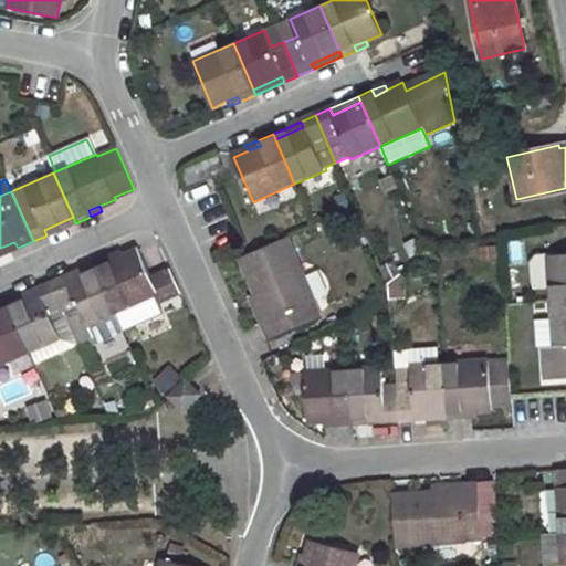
[(73,217),(44,230),(46,236),(75,223),(73,217)]
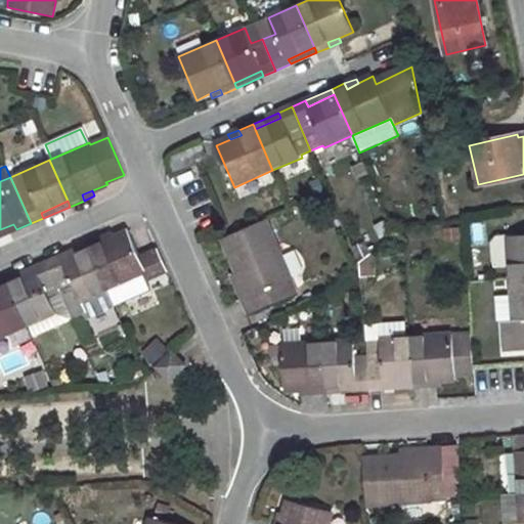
[(250,298),(244,301),(250,313),(297,293),(265,221),(223,239),(238,274),(250,298)]
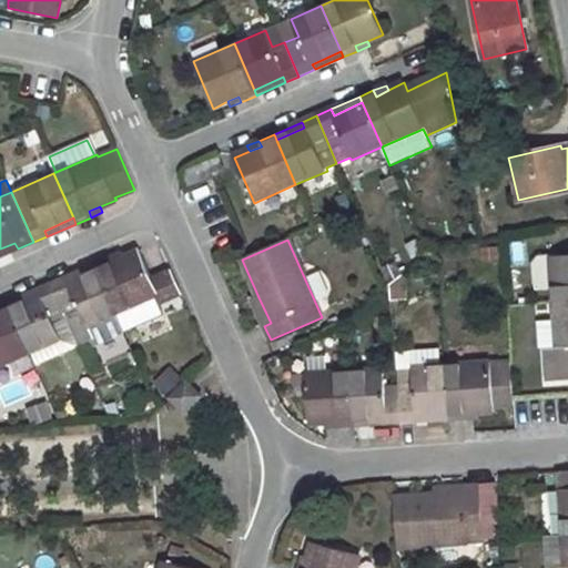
[(14,243),(0,249),(0,256),(18,249),(14,243)]
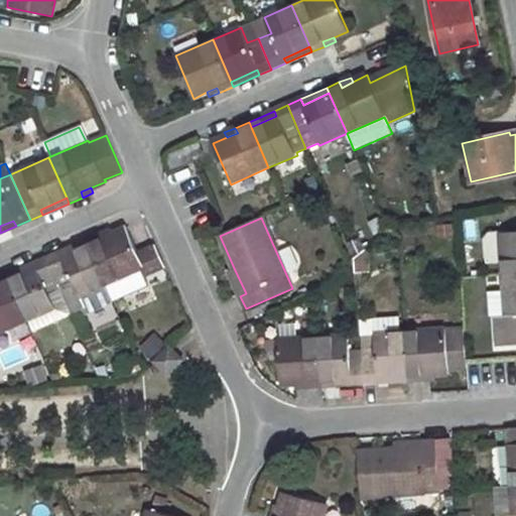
[(87,240),(113,300),(149,286),(144,277),(165,268),(155,245),(137,252),(125,228),(112,235),(100,240),(98,235),(87,240)]
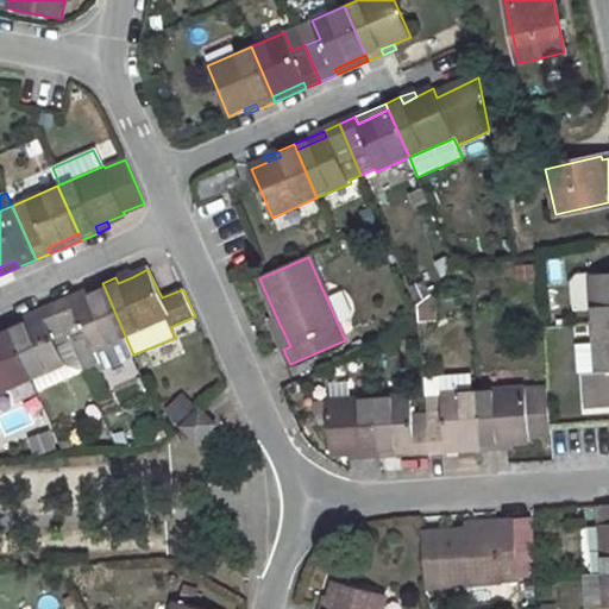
[(130,271),(115,277),(118,283),(132,277),(130,271)]
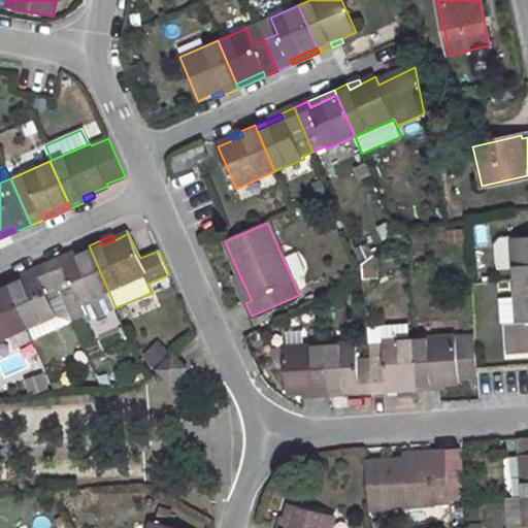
[(512,267),(514,281),(527,279),(527,237),(499,239),(495,244),(496,263),(501,268),(512,267)]
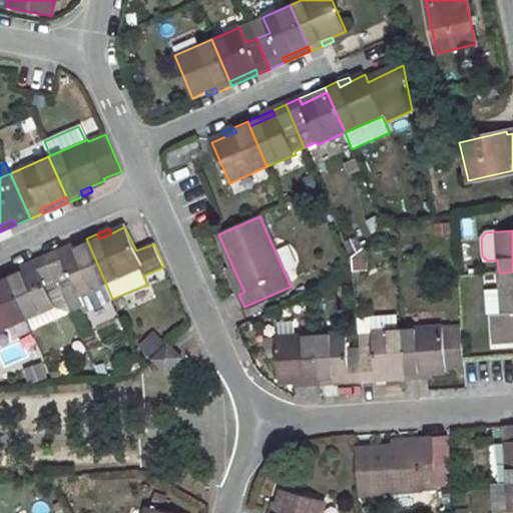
[(86,238),(84,239),(86,244),(61,254),(59,250),(46,255),(71,312),(83,306),(85,311),(112,299),(86,238)]
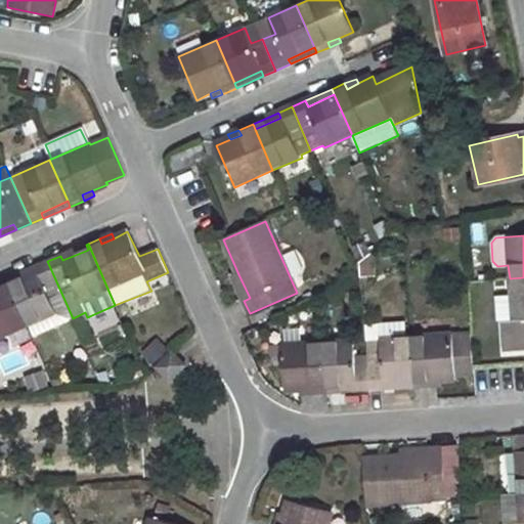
[(86,245),(60,256),(62,260),(88,250),(86,245)]
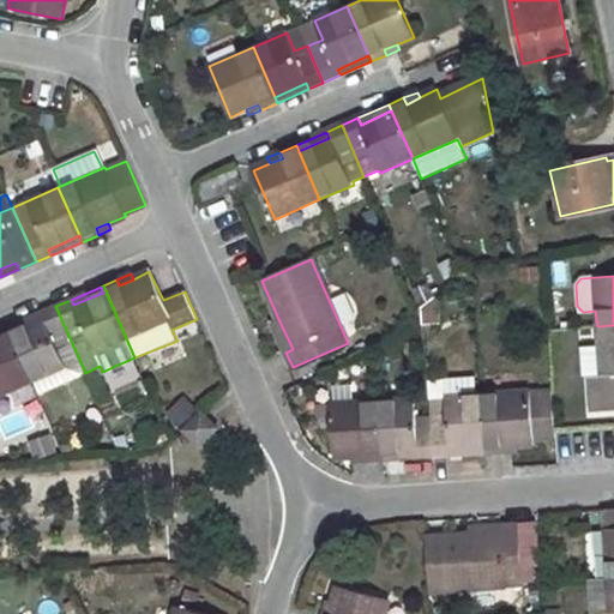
[(55,306),(41,313),(43,318),(11,331),(32,380),(65,367),(70,379),(85,373),(55,306)]
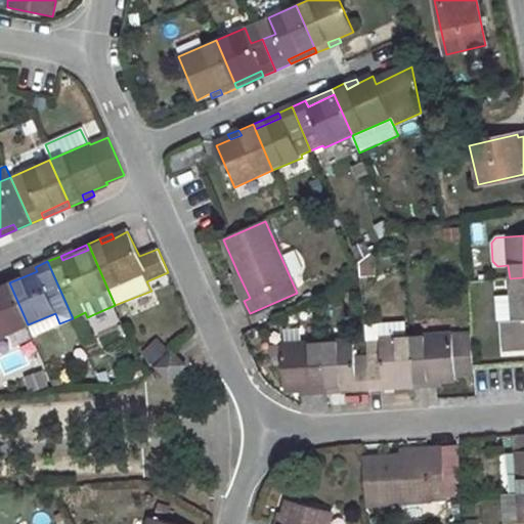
[(35,267),(7,278),(9,282),(37,271),(35,267)]
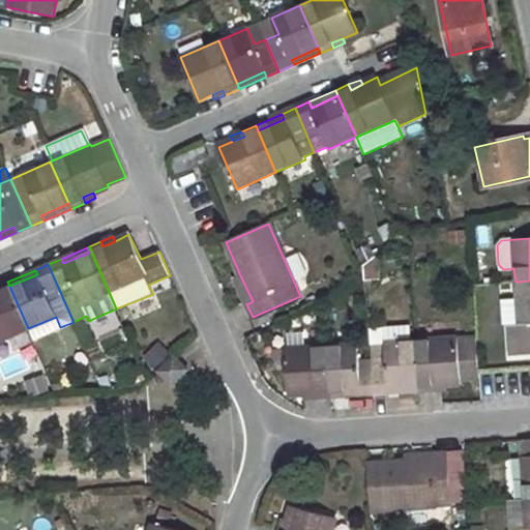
[(241,277),(236,280),(246,304),(253,301),(241,277)]
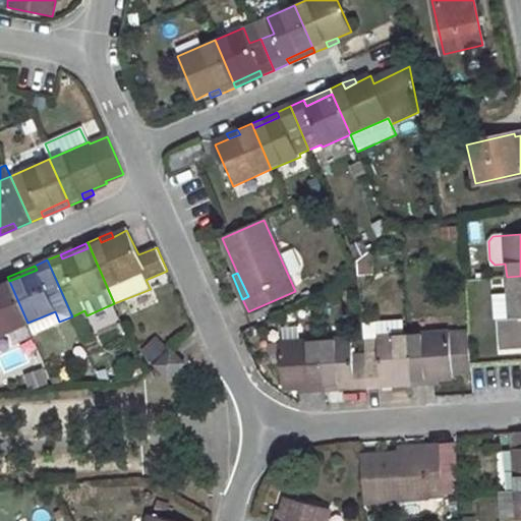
[(520,276),(507,277),(508,295),(491,296),(494,321),(499,321),(501,351),(520,349),(520,276)]
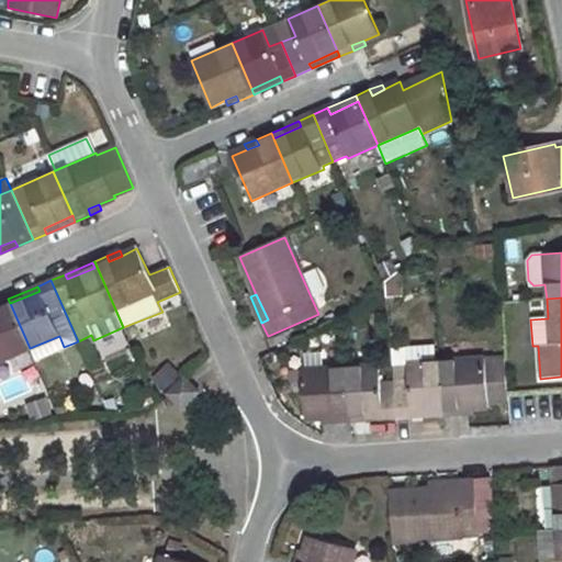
[(0,360),(30,348),(10,303),(8,299),(0,302),(0,360)]
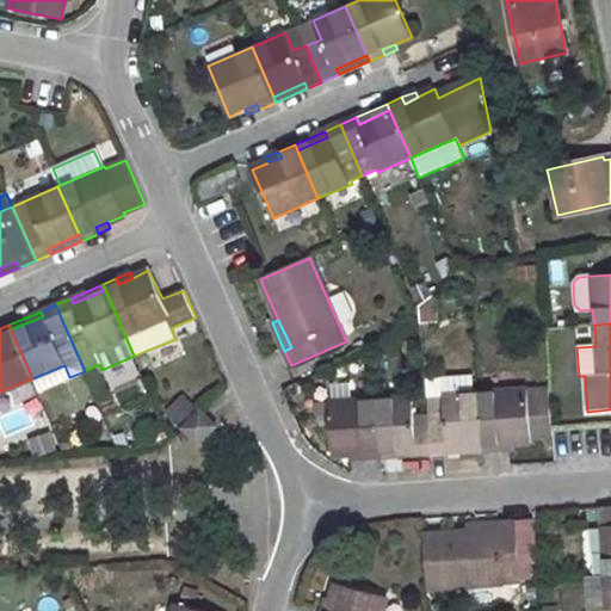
[(37,392),(69,377),(65,365),(32,378),(37,392)]
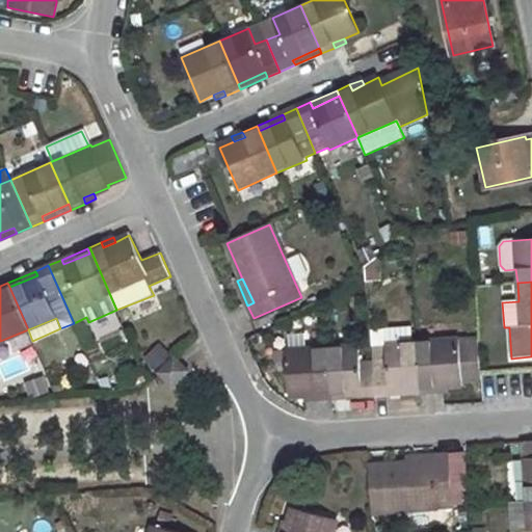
[(476,337),(417,341),(420,387),(420,392),(435,391),(435,386),(447,386),(463,384),(463,380),(479,380),(476,337)]
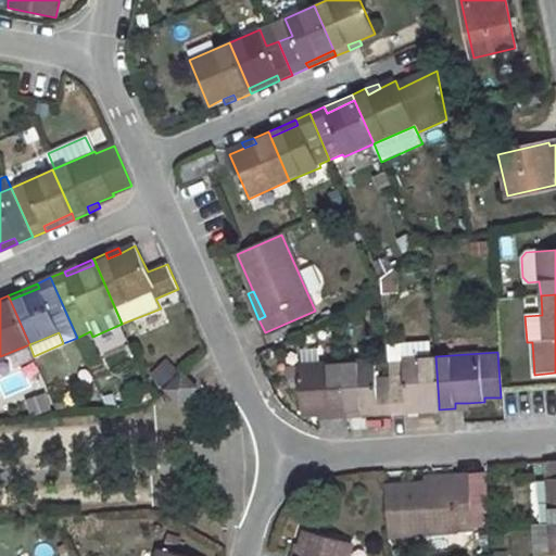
[(404,378),(391,378),(393,413),(408,412),(408,406),(439,404),(436,356),(404,357),(404,378)]
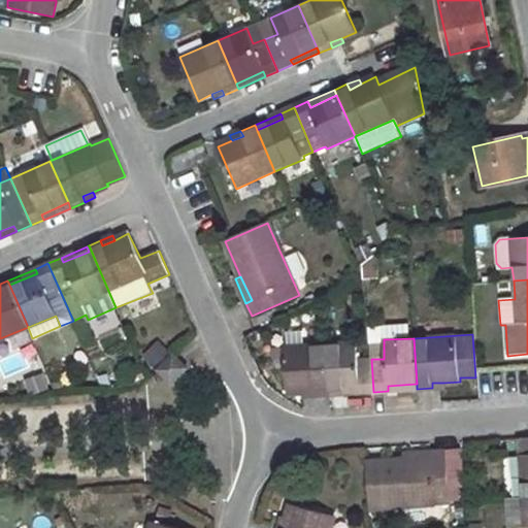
[(357,342),(327,343),(329,390),(359,388),(359,393),(373,392),(371,359),(359,360),(357,342)]
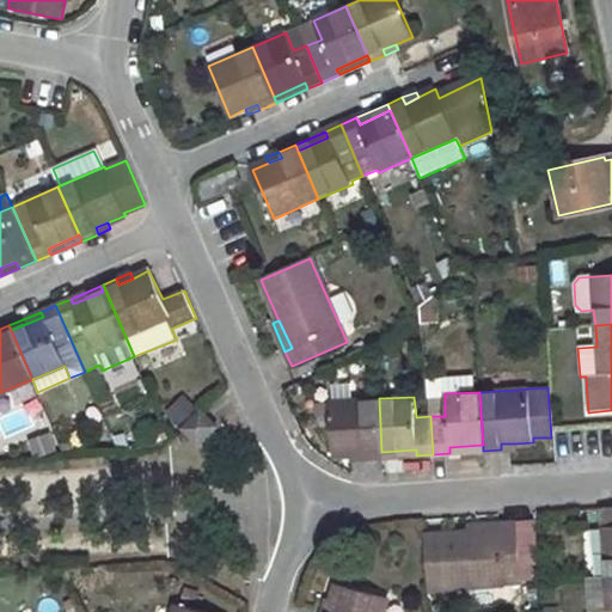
[(379,398),(330,402),(332,454),(350,454),(366,453),(366,459),(383,458),(381,452),(379,398)]
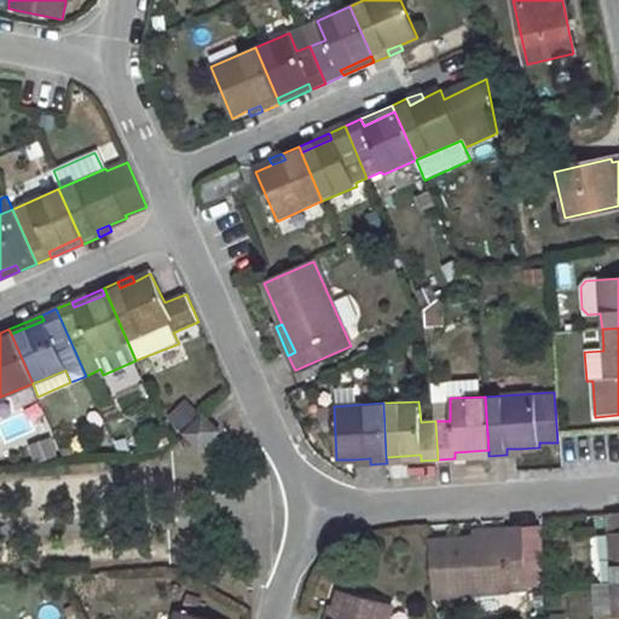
[(201,450),(218,432),(203,416),(195,408),(183,418),(191,429),(185,434),(201,450)]
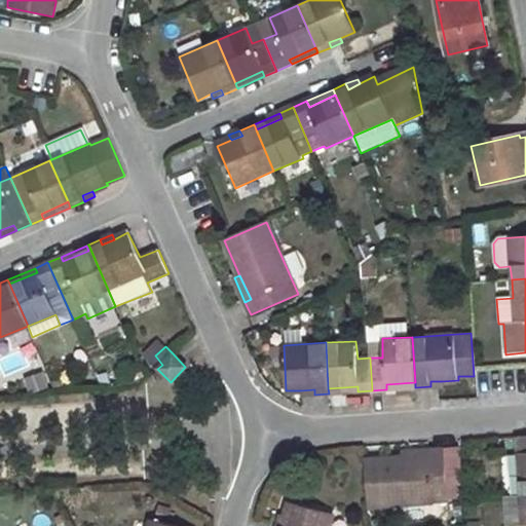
[(162,365),(155,355),(150,362),(157,369),(162,365)]
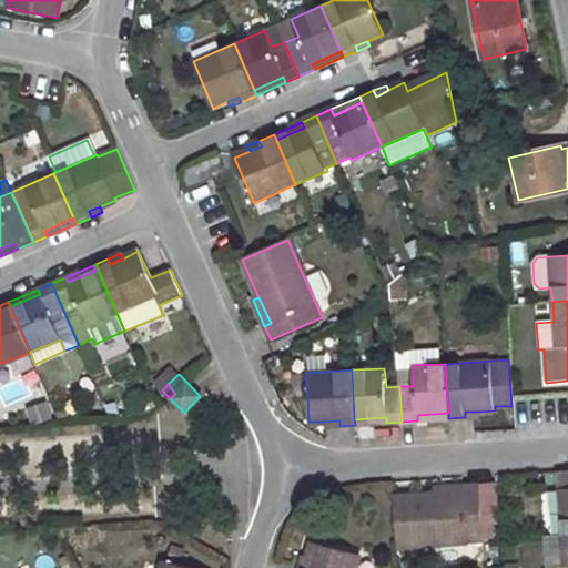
[(169,401),(165,404),(173,413),(178,407),(169,401)]
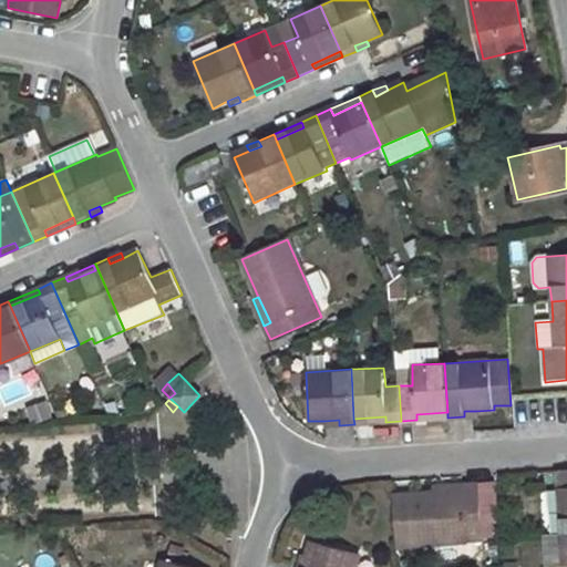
[(44,403),(24,409),(30,425),(50,419),(44,403)]
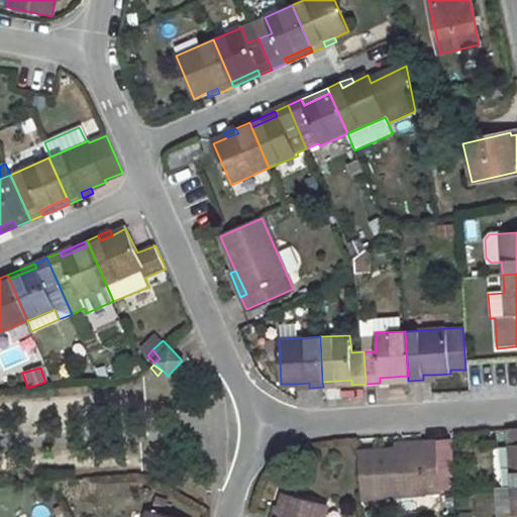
[(516,429),(507,430),(511,488),(516,487),(516,429)]
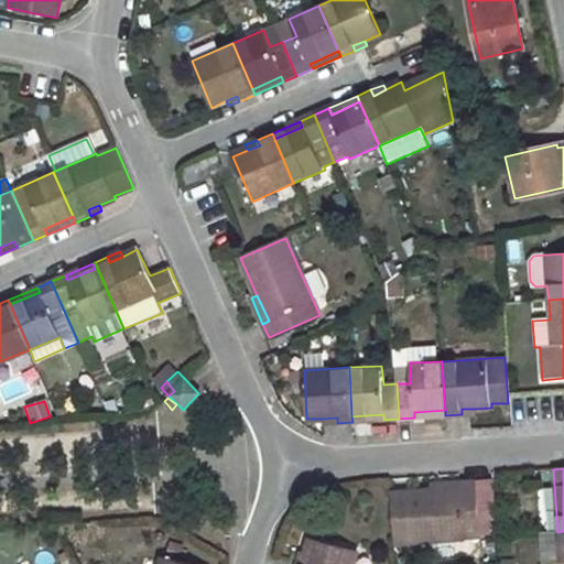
[(477,483),(459,484),(461,489),(432,491),(390,495),(394,544),(479,539),(477,483)]
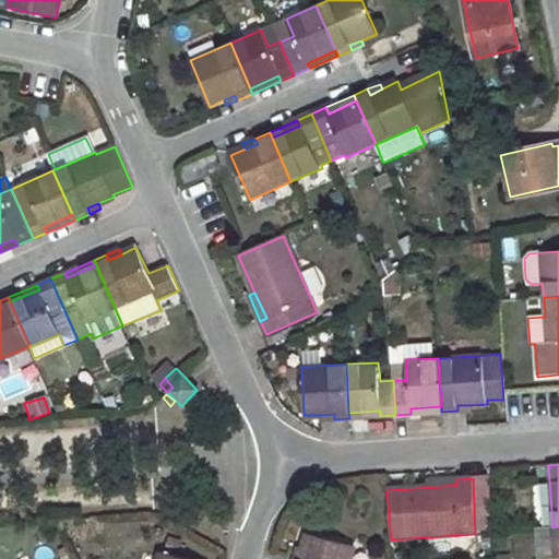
[(351,558),(355,547),(307,534),(304,549),(300,558),(351,558)]
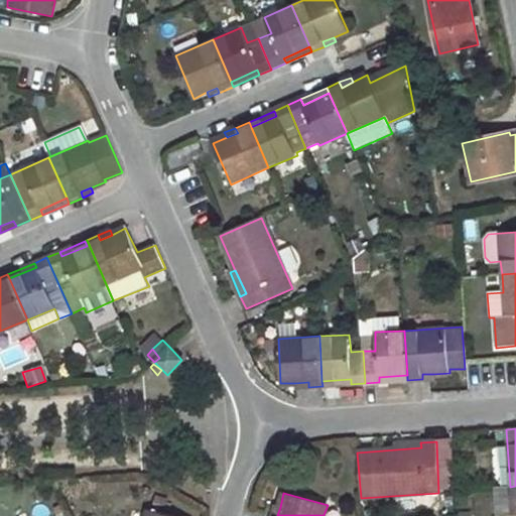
[(274,506),(271,515),(277,515),(280,507),(274,506)]
